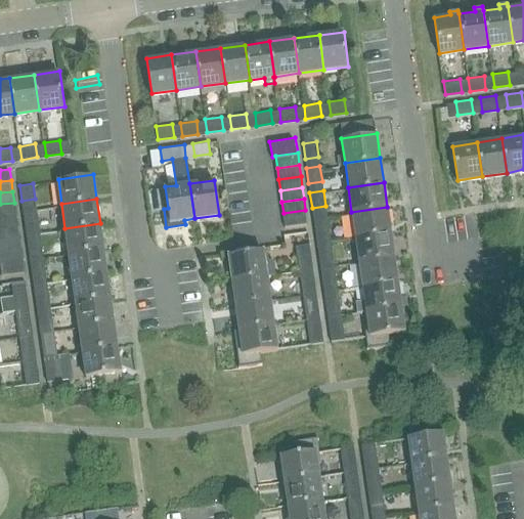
[(0,215),(15,214),(14,203),(0,204),(0,215)]
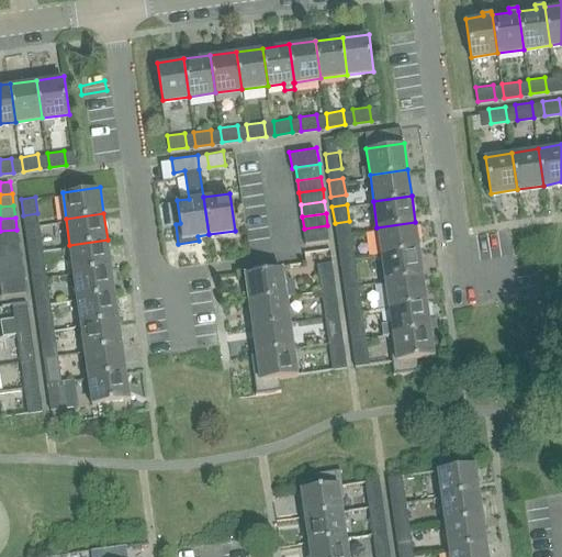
[(415,222),(377,227),(381,253),(418,248),(415,222)]
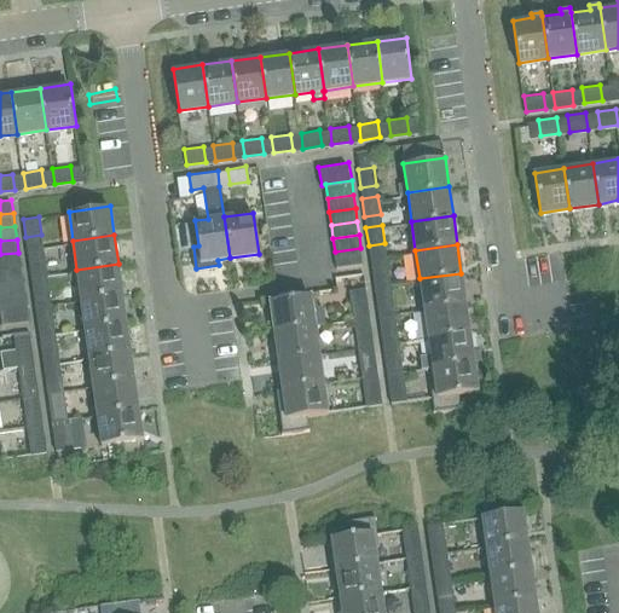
[(42,246),(27,248),(29,266),(45,264),(42,246)]
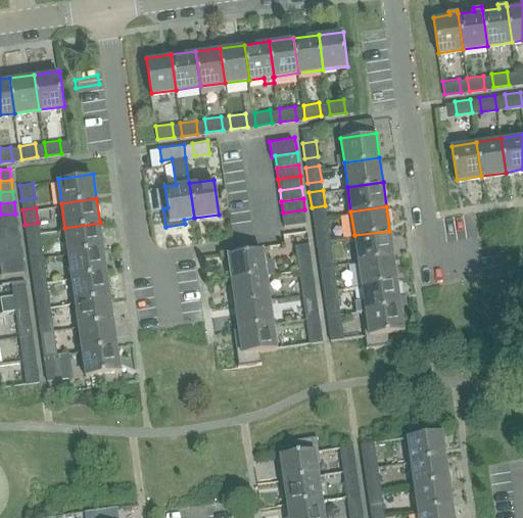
[(284,224),(306,221),(304,209),(283,213),(284,224)]
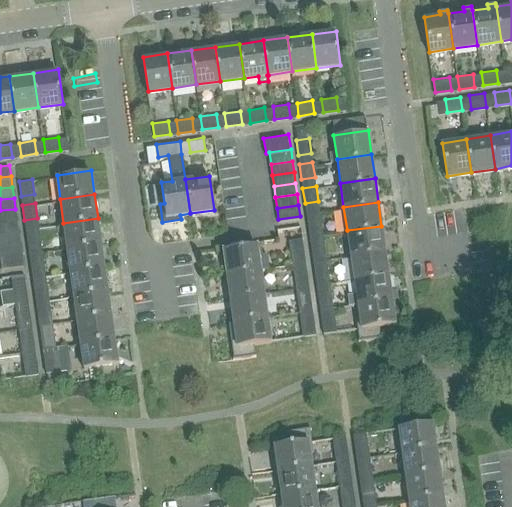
[(0,221),(17,220),(15,209),(0,210),(0,221)]
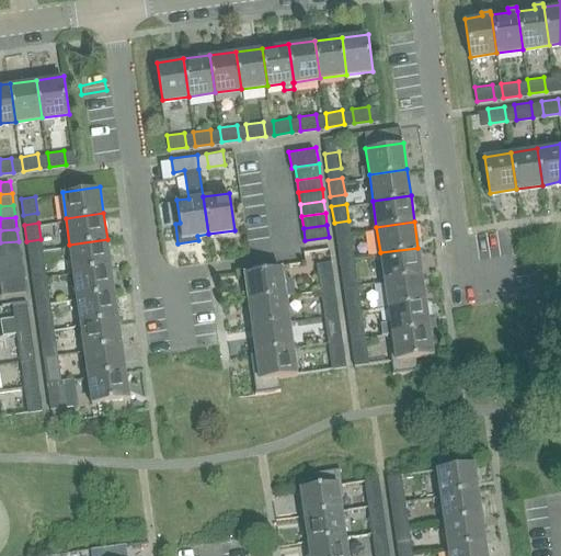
[(350,230),(335,233),(338,249),(353,247),(350,230)]
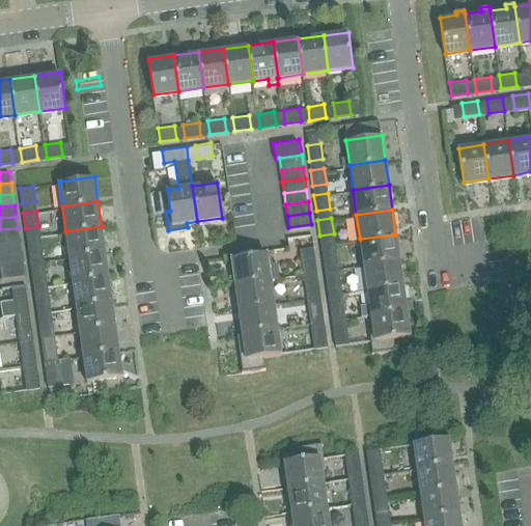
[(65,231),(70,256),(105,251),(102,226),(65,231)]
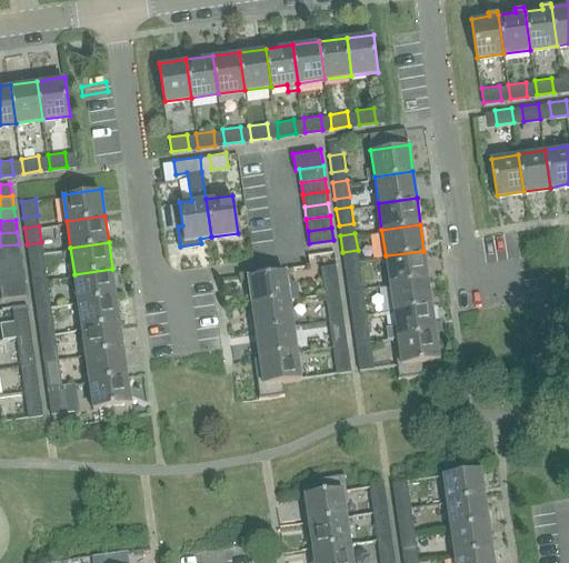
[(0,259),(21,255),(19,244),(0,245),(0,259)]
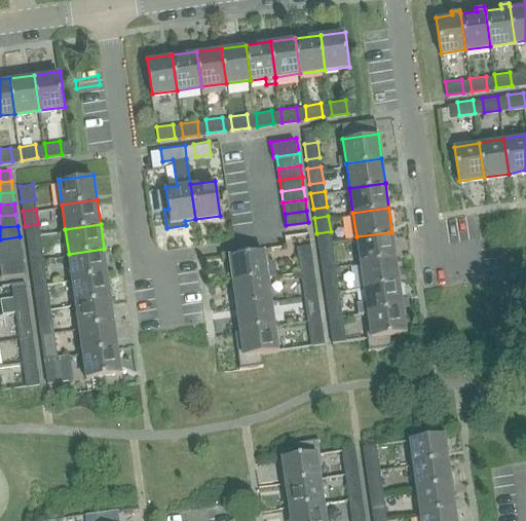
[(391,232),(357,236),(360,261),(396,257),(391,232)]
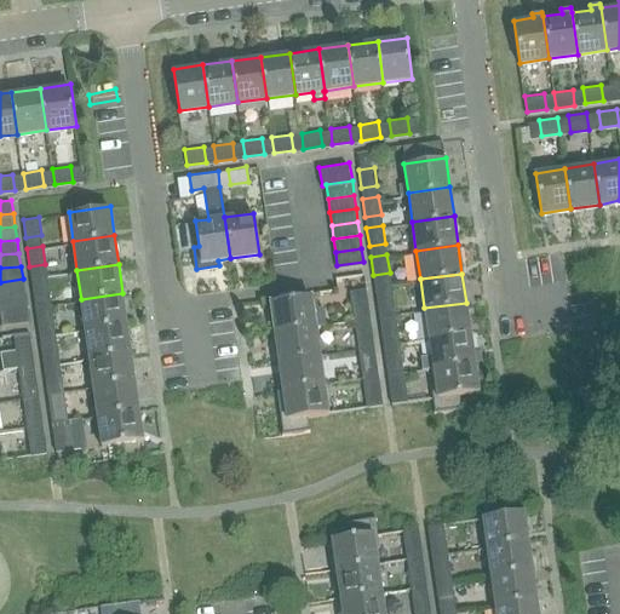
[(47,275),(30,276),(34,296),(50,293),(47,275)]
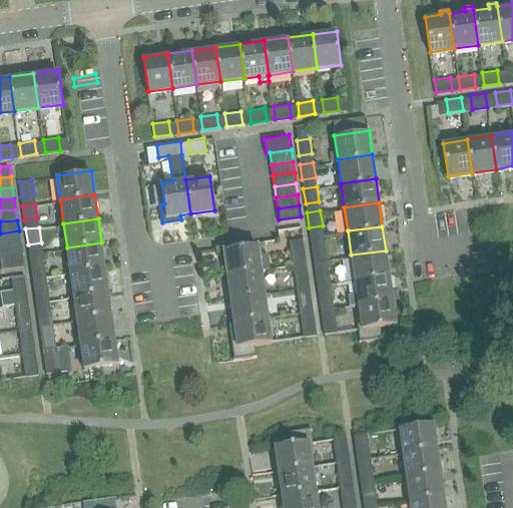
[(0,244),(20,241),(19,230),(0,233),(0,244)]
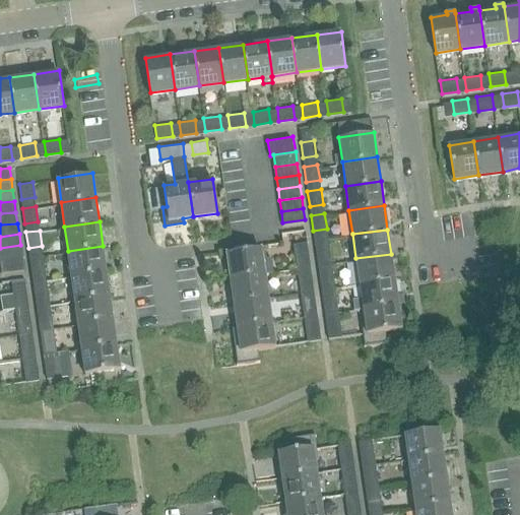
[(328,238),(314,240),(317,255),(330,253),(328,238)]
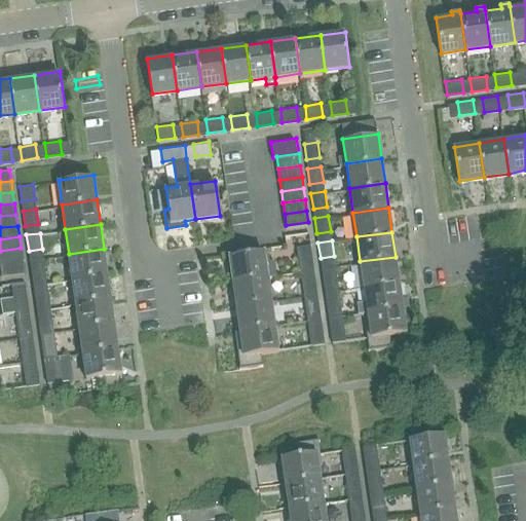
[(0,262),(23,259),(21,248),(0,251),(0,262)]
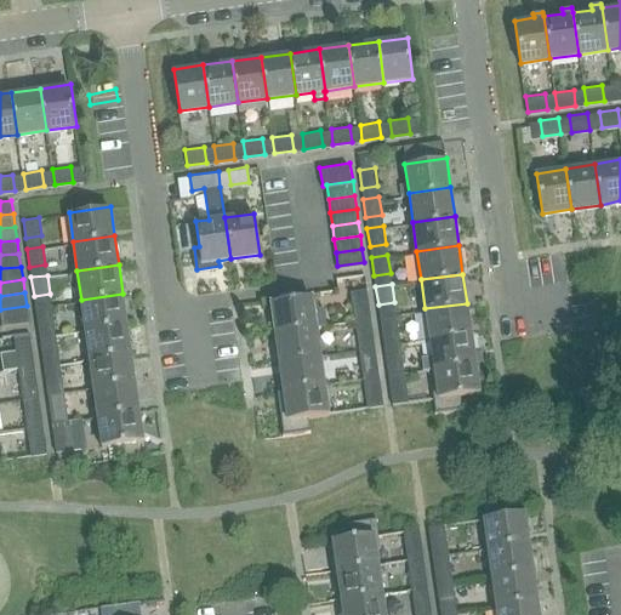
[(81,300),(85,329),(127,323),(123,294),(81,300)]
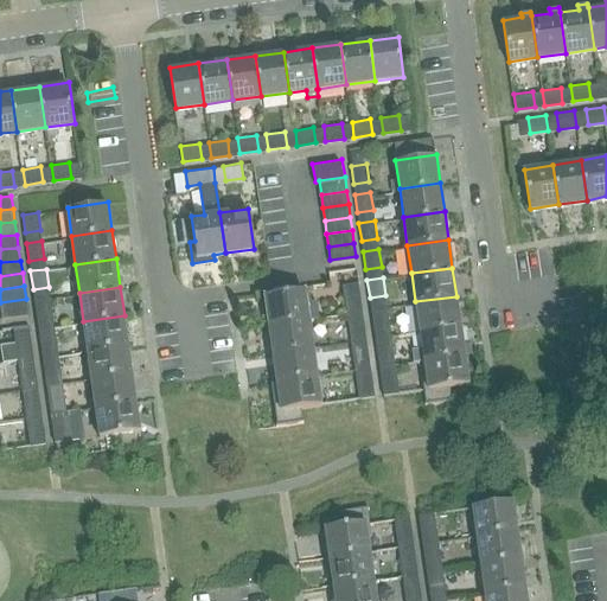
[(306,289),(264,294),(268,323),(310,318),(319,315),(317,298),(307,299),(306,289)]
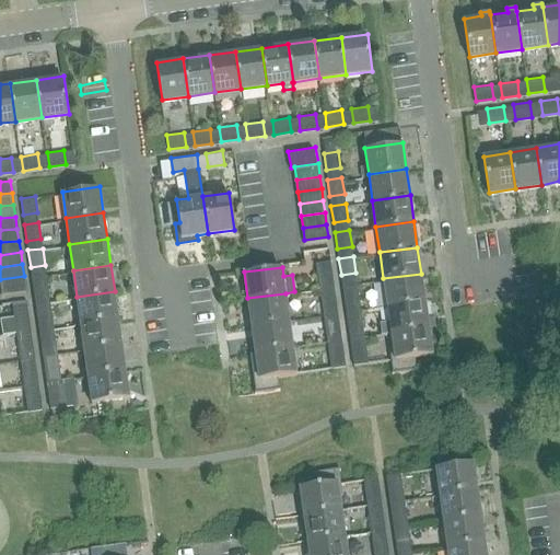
[(319,288),(334,287),(331,269),(317,272),(319,288)]
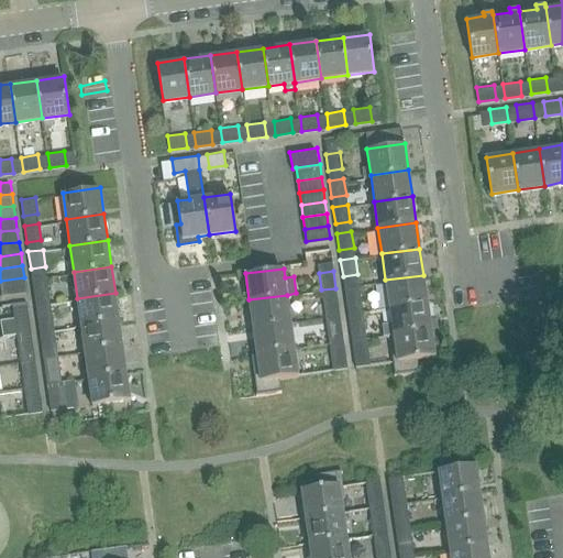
[(46,275),(32,277),(34,295),(48,293),(46,275)]
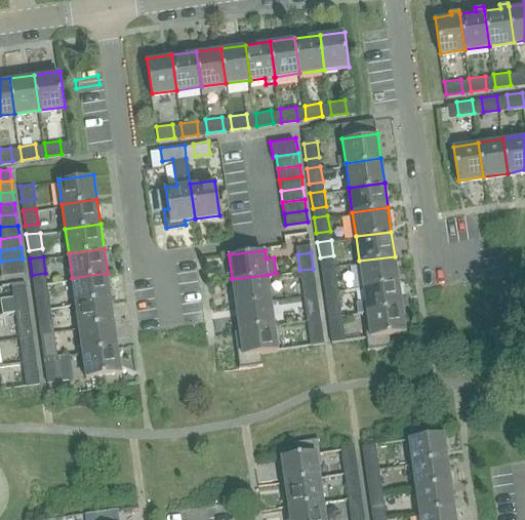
[(398,281),(395,256),(359,261),(363,285),(398,281)]
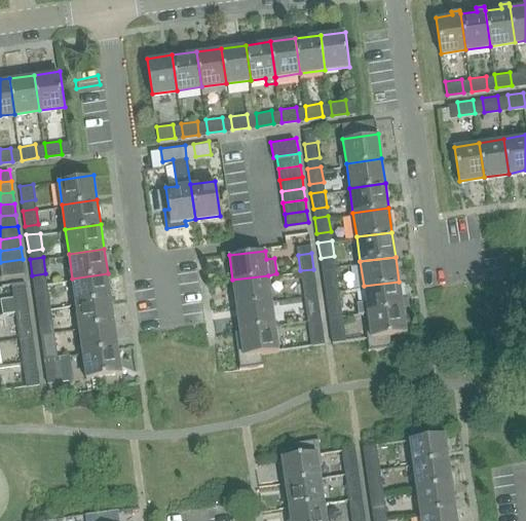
[(0,268),(1,274),(24,271),(23,259),(0,262),(0,268)]
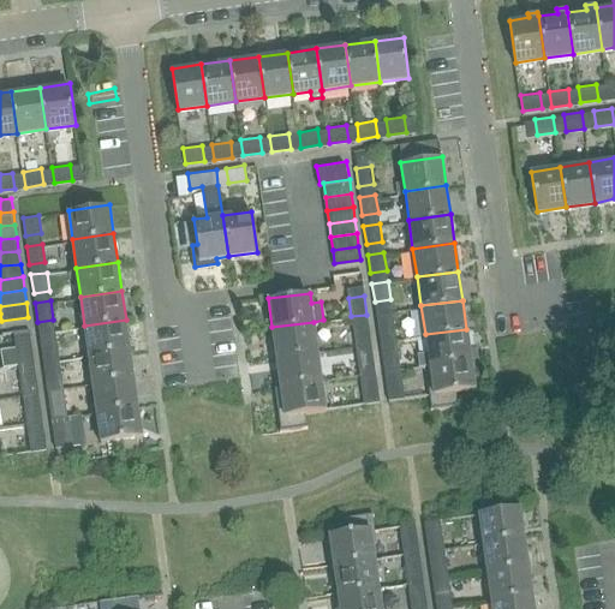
[(392,310),(376,312),(378,330),(394,328),(392,310)]
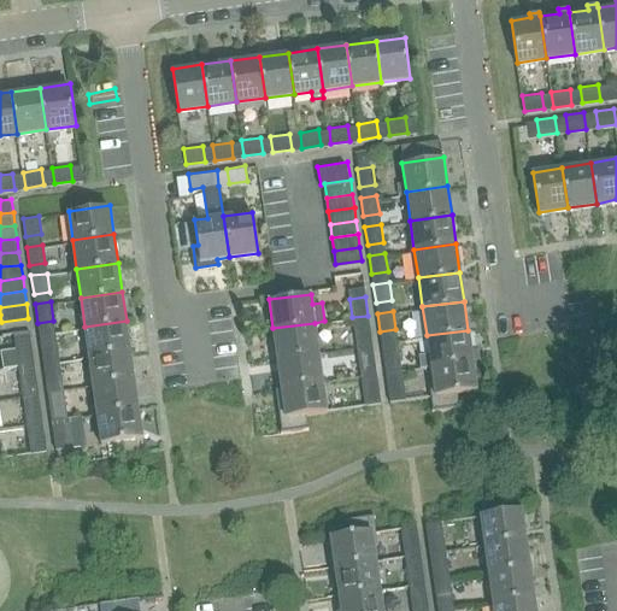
[(84,327),(89,356),(130,350),(127,321),(84,327)]
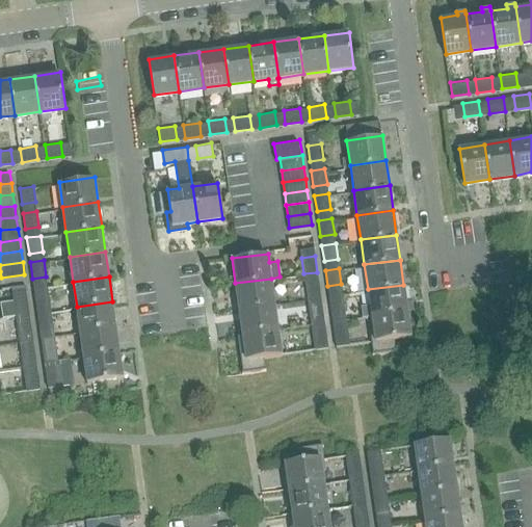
[(271,279),(235,283),(238,308),(274,304),(271,279)]
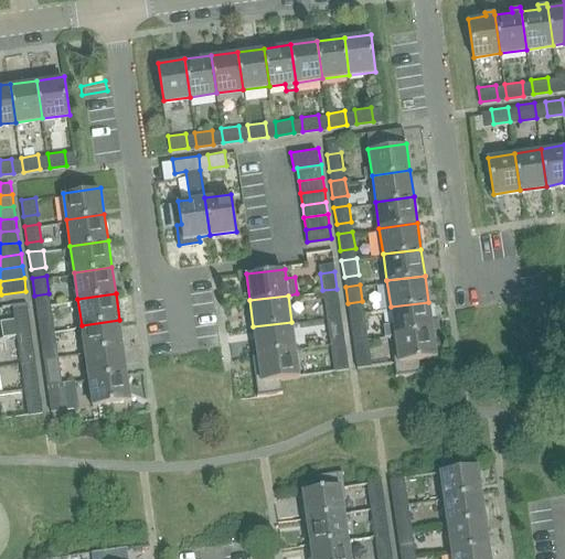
[(339,298),(323,300),(326,316),(341,315),(339,298)]
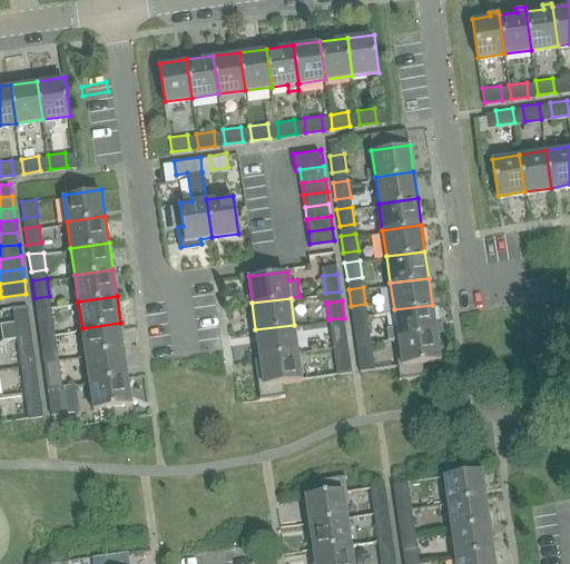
[(50,305),(36,307),(39,324),(53,323),(50,305)]
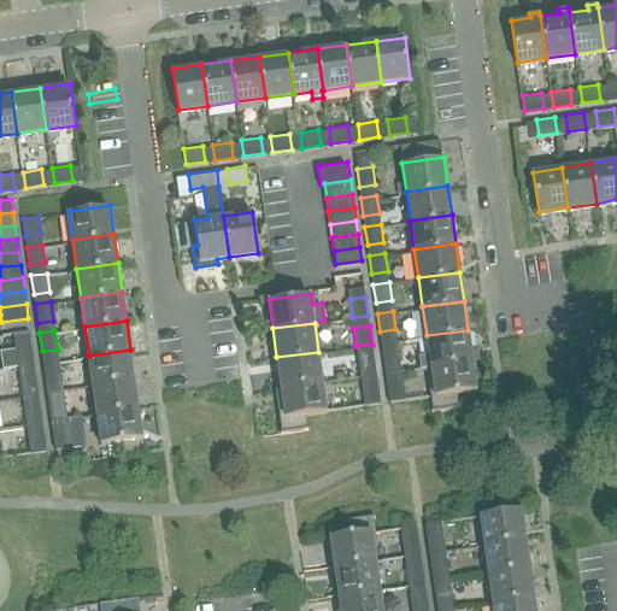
[(428,351),(418,352),(421,366),(430,364),(471,359),(468,330),(427,335),(428,351)]
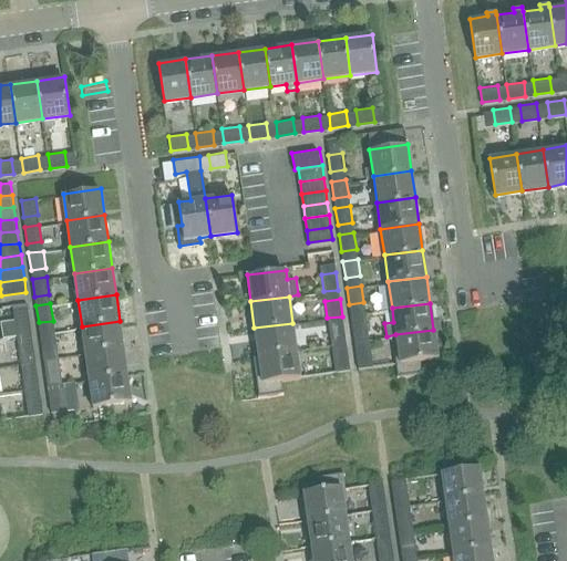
[(366,312),(350,314),(352,331),(368,329),(366,312)]
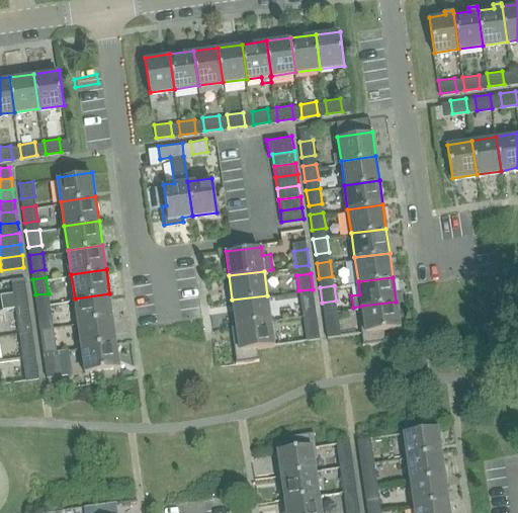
[(13,290),(15,306),(28,304),(26,288),(13,290)]
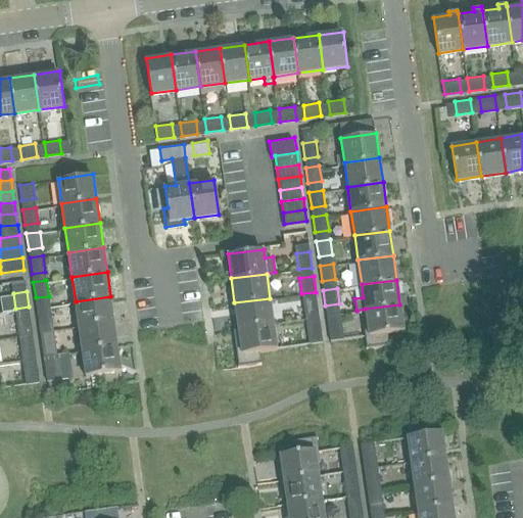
[(76,301),(79,326),(113,321),(110,296),(76,301)]
